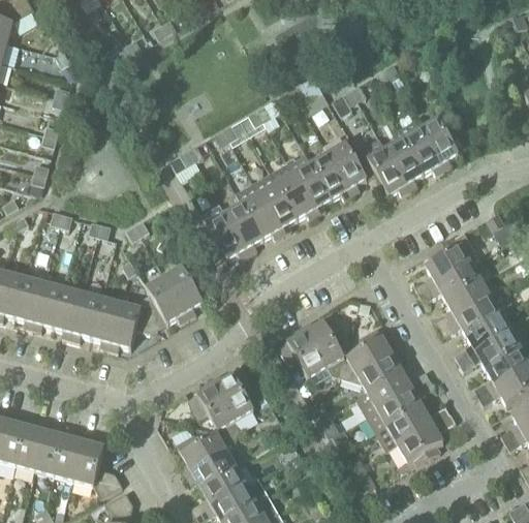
[(0,4),(0,20),(12,24),(13,24),(24,18),(13,0),(8,0),(0,4)]
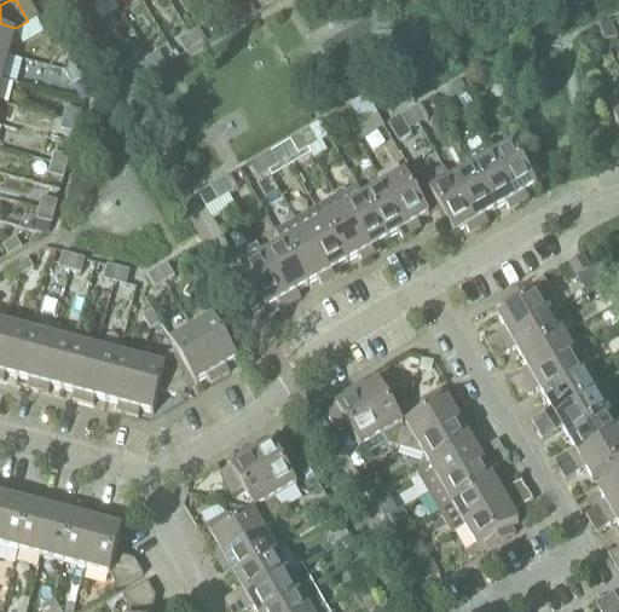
[(40,13),(33,0),(16,0),(28,21),(40,13)]
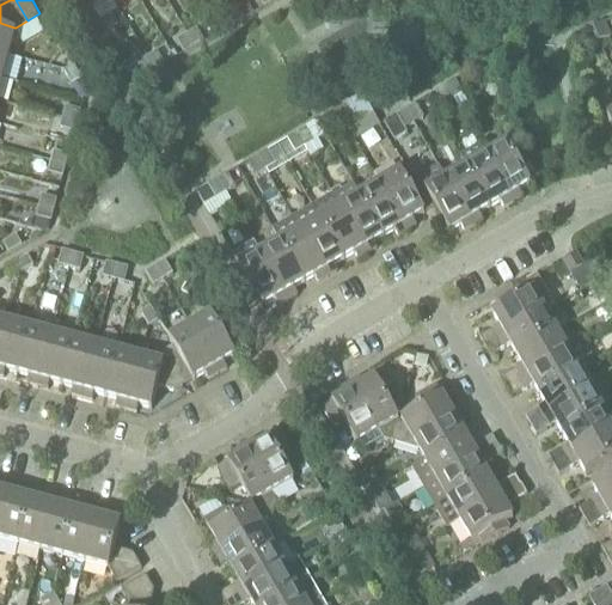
[(236,19),(244,13),(237,0),(227,5),(236,19)]
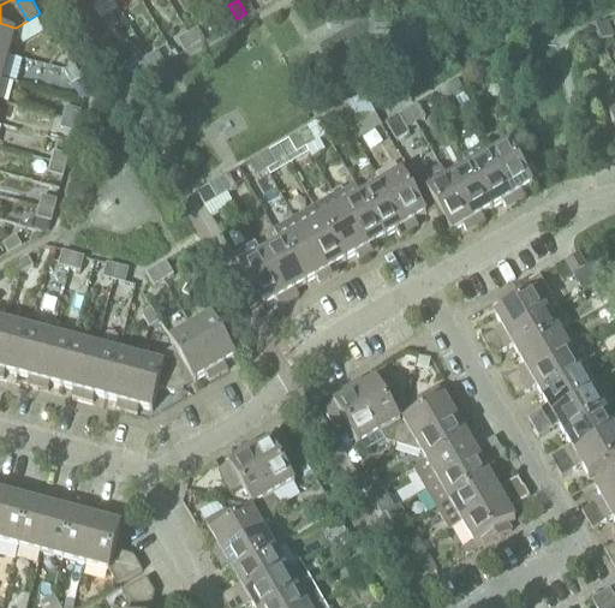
[(226,25),(237,19),(228,5),(218,12),(226,25)]
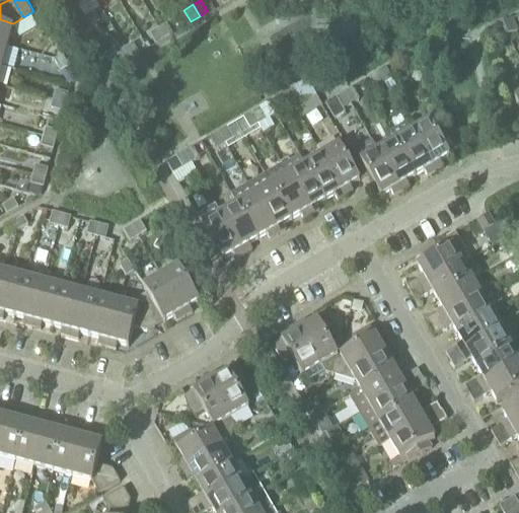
[(517,26),(512,15),(504,18),(509,30),(517,26)]
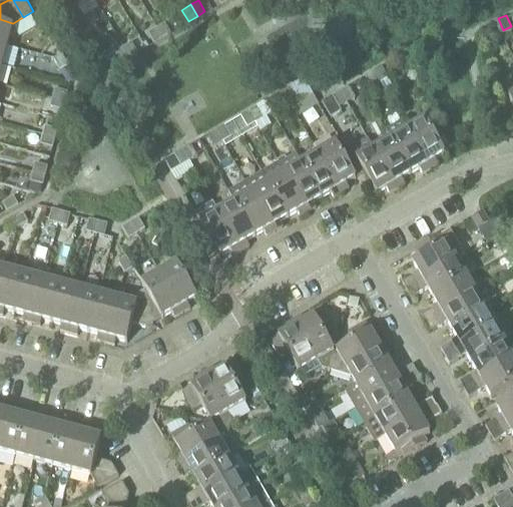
[(503,30),(498,18),(489,22),(494,34),(503,30)]
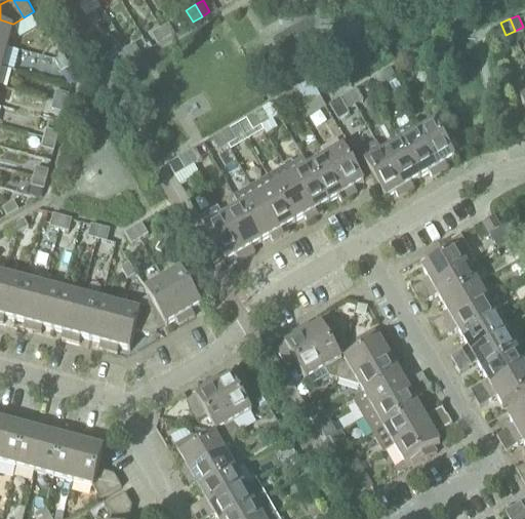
[(12,24),(0,20),(0,41),(7,43),(12,24)]
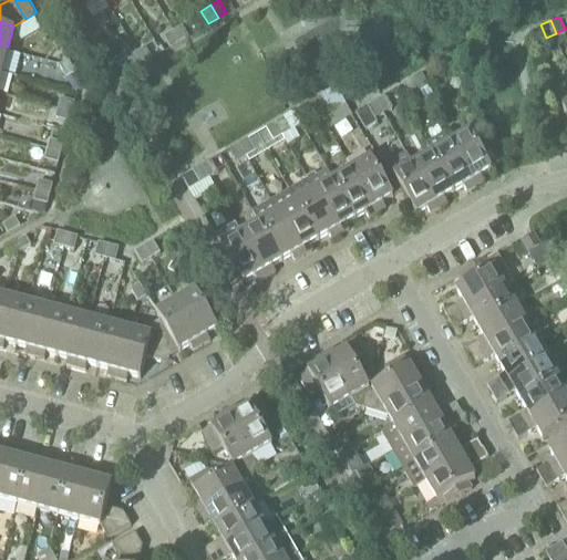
[(182,39),(189,34),(182,21),(174,26),(182,39)]
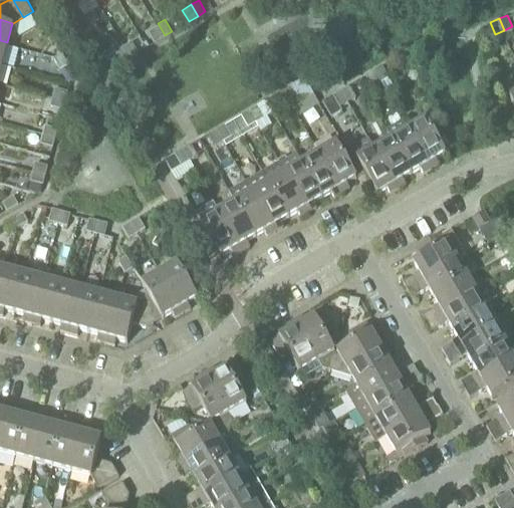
[(156,40),(165,35),(158,23),(149,29),(156,40)]
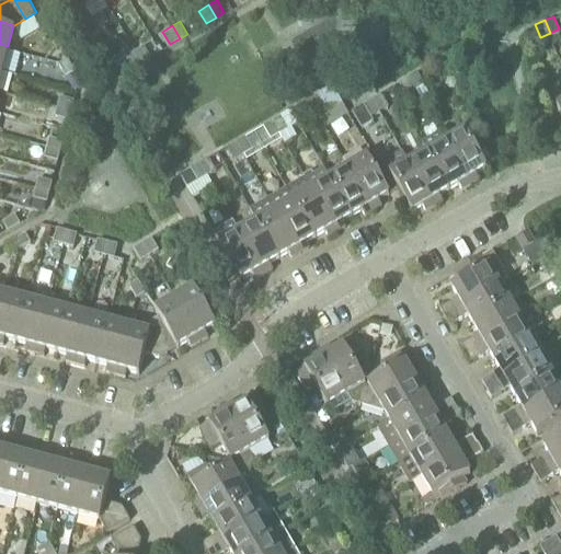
[(144,42),(135,47),(142,60),(151,55),(144,42)]
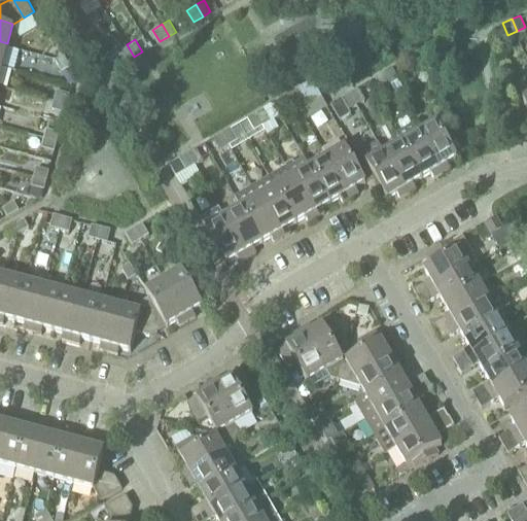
[(125,61),(134,57),(127,44),(118,49),(125,61)]
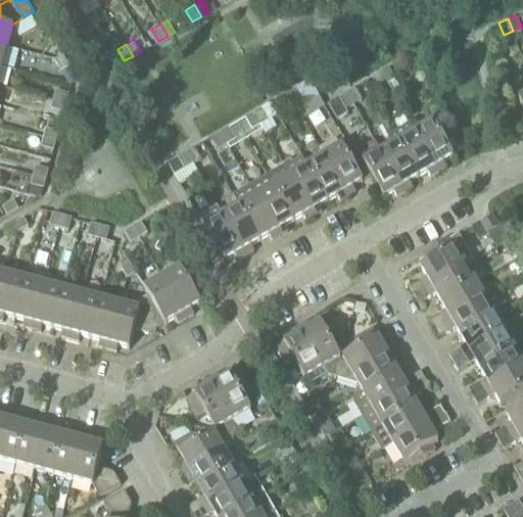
[(69,62),(63,50),(54,56),(61,67),(69,62)]
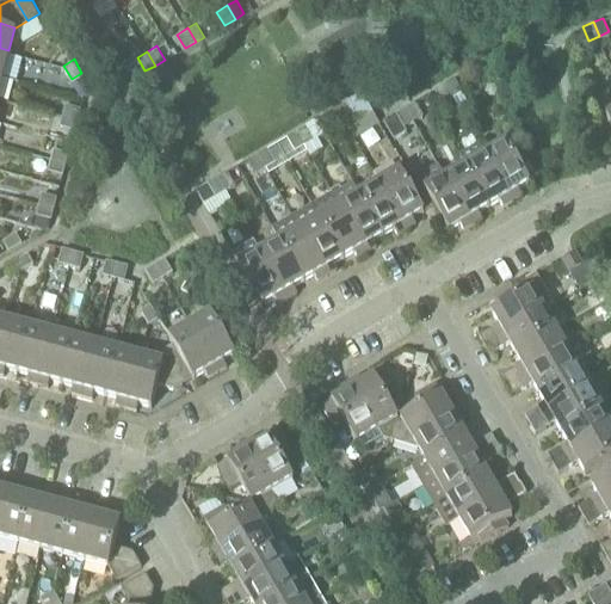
[(445,80),(452,94),(460,105),(468,99),(461,90),(463,88),(455,74),(445,80)]
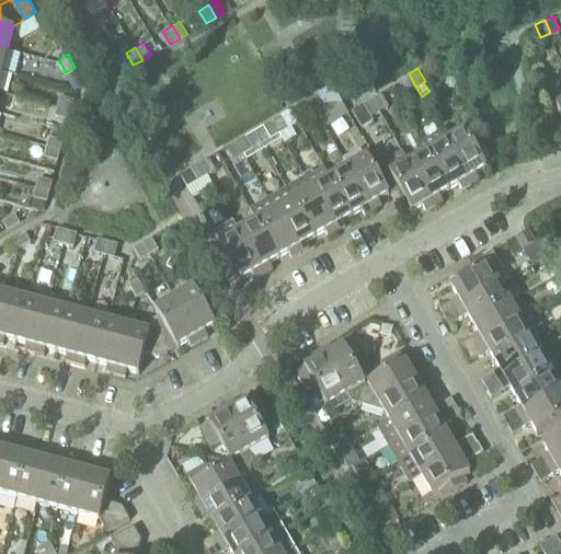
[(415,87),(409,73),(400,79),(407,91),(415,87)]
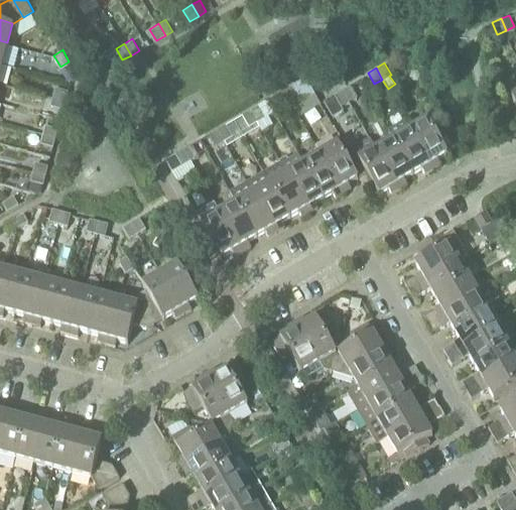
[(306,76),(284,89),(290,100),(301,94),(303,98),(315,91),(306,76)]
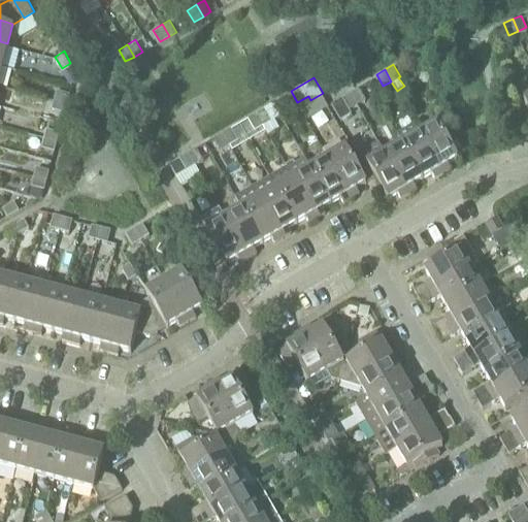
[(527,80),(519,85),(527,105),(527,80)]
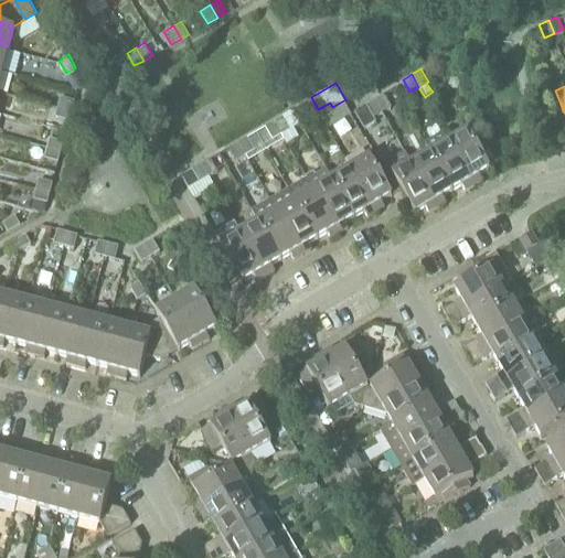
[(376,95),(383,108),(392,103),(384,90),(376,95)]
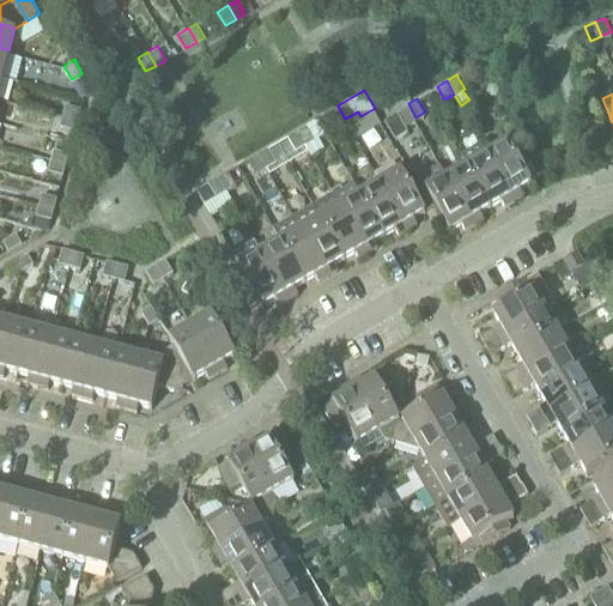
[(78,116),(82,105),(66,101),(62,113),(78,116)]
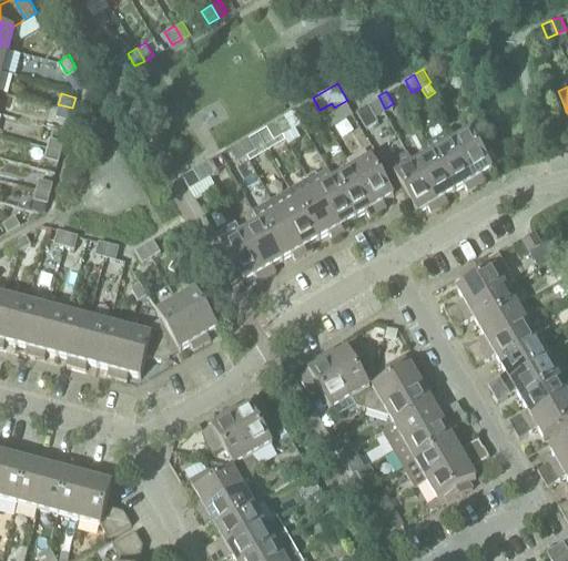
[(385,109),(378,95),(356,109),(366,125),(377,119),(375,114),(385,109)]
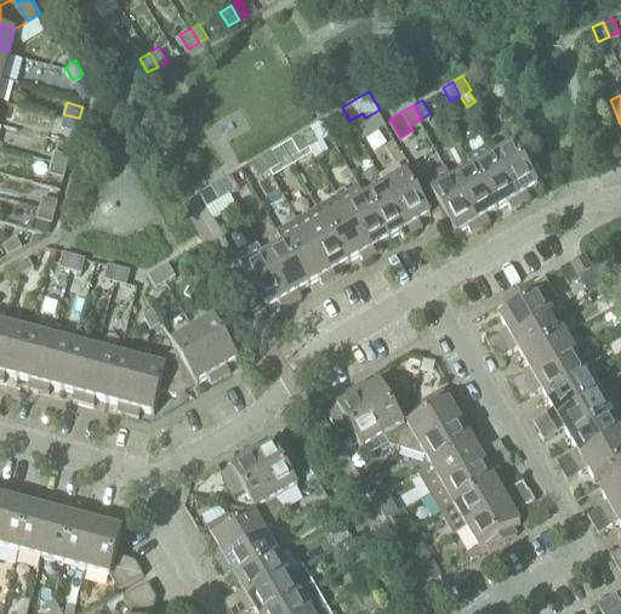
[(342,107),(332,112),(340,126),(349,120),(342,107)]
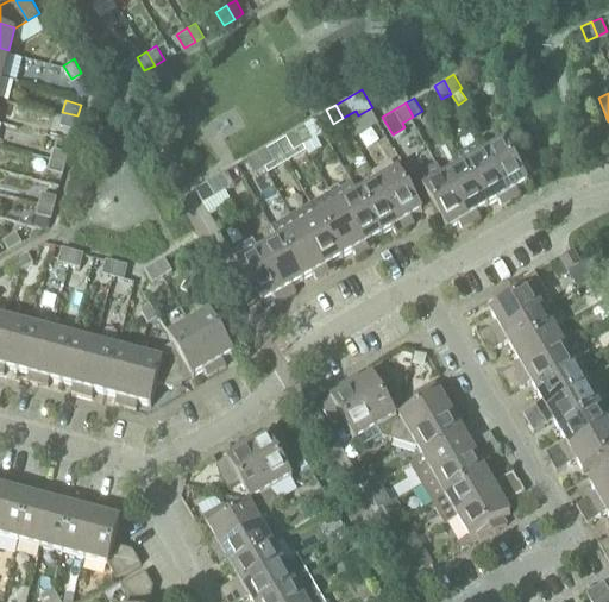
[(75,126),(77,115),(62,112),(60,123),(75,126)]
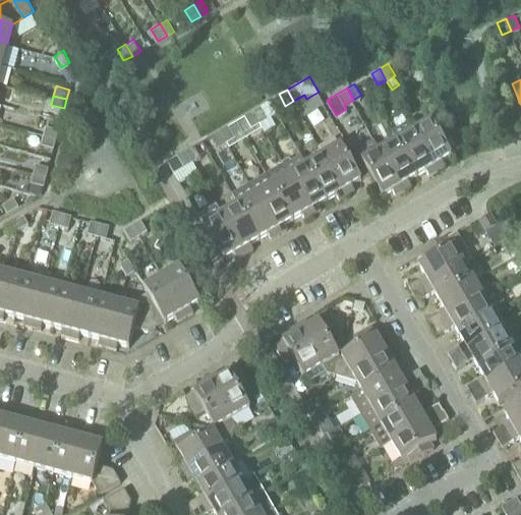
[(262,104),(253,109),(259,120),(268,115),(262,104)]
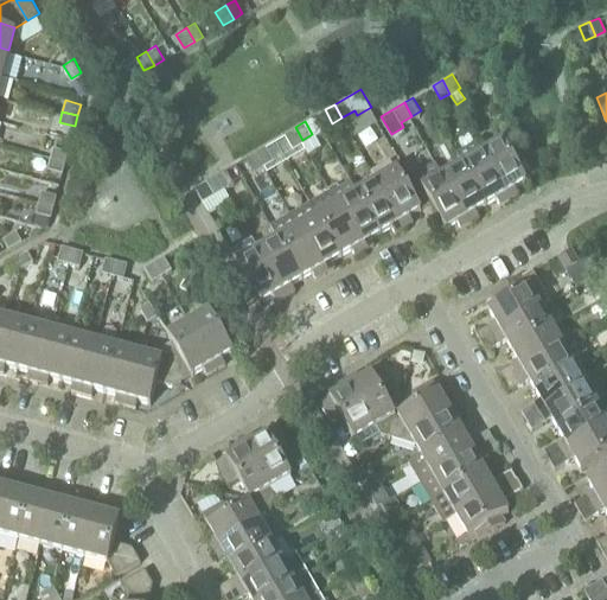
[(295,127),(285,133),(293,146),(302,140),(295,127)]
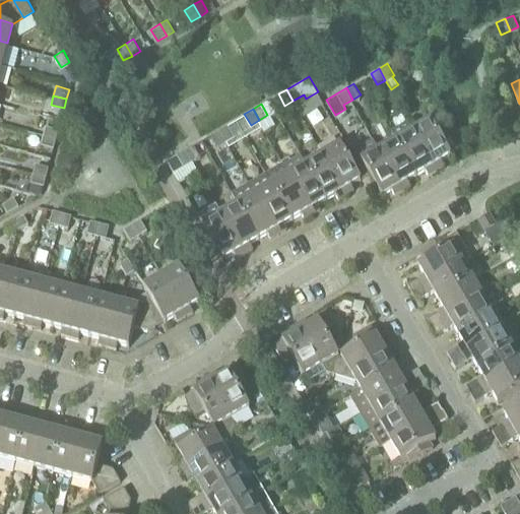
[(437,168),(444,163),(441,157),(451,151),(431,117),(413,127),(437,168)]
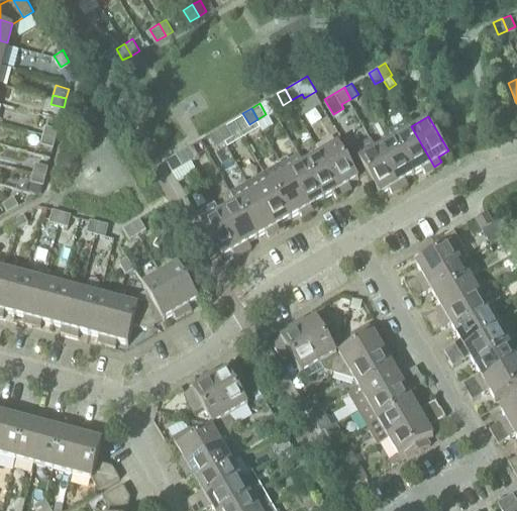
[(434,167),(411,126),(405,117),(389,127),(394,136),(414,171),(422,166),(425,171),(434,167)]
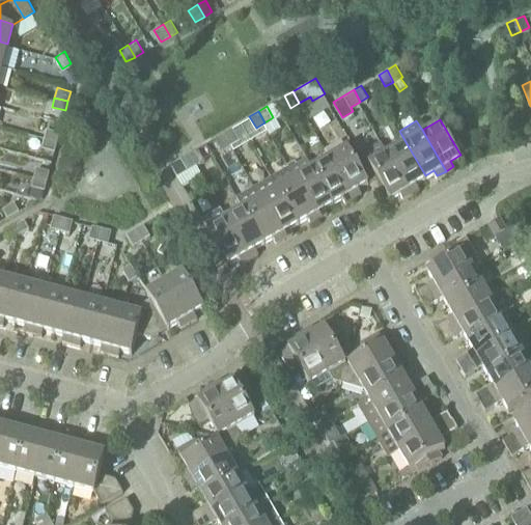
[(57,140),(60,130),(47,126),(44,136),(57,140)]
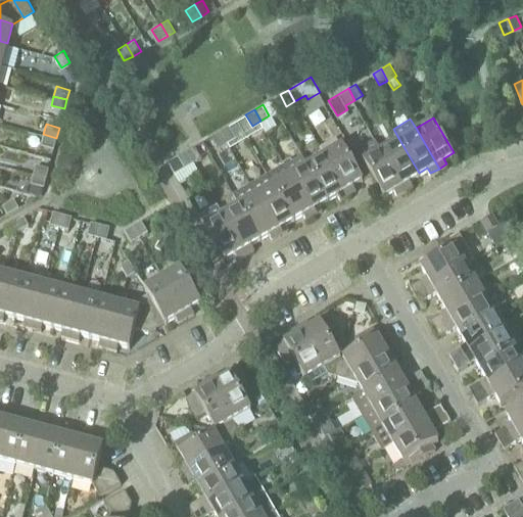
[(229,124),(220,129),(227,140),(235,136),(229,124)]
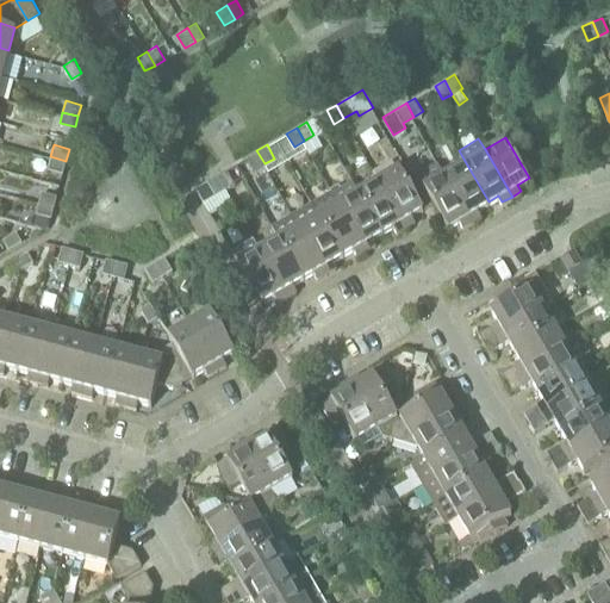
[(256,150),(247,156),(255,169),(265,163),(256,150)]
